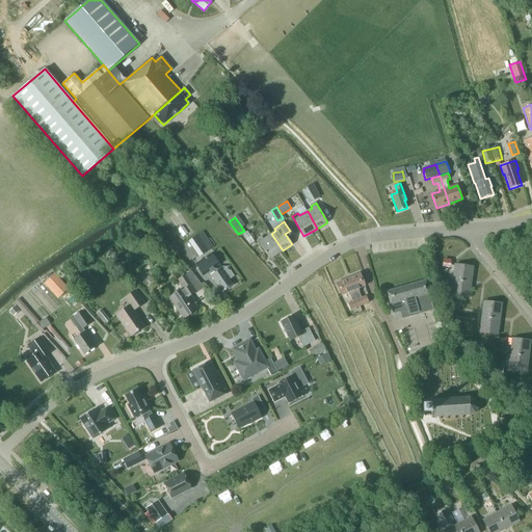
[(255,242),(247,232),(242,235),(249,245),(255,242)]
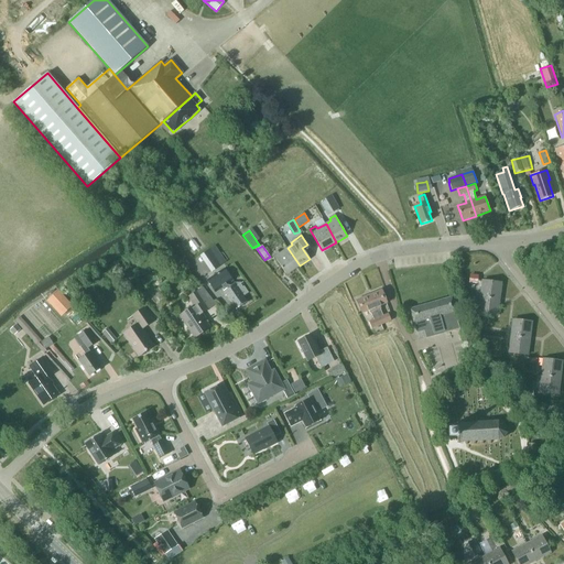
[(286,274),(300,266),(288,248),(279,253),(278,251),(272,255),(286,274)]
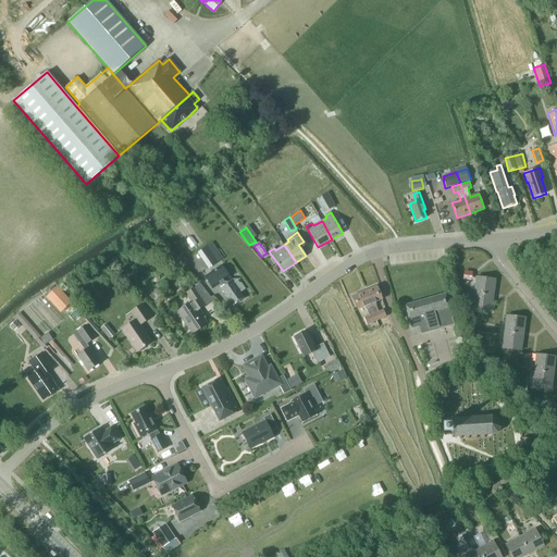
[(211,269),(220,262),(208,246),(199,254),(211,269)]
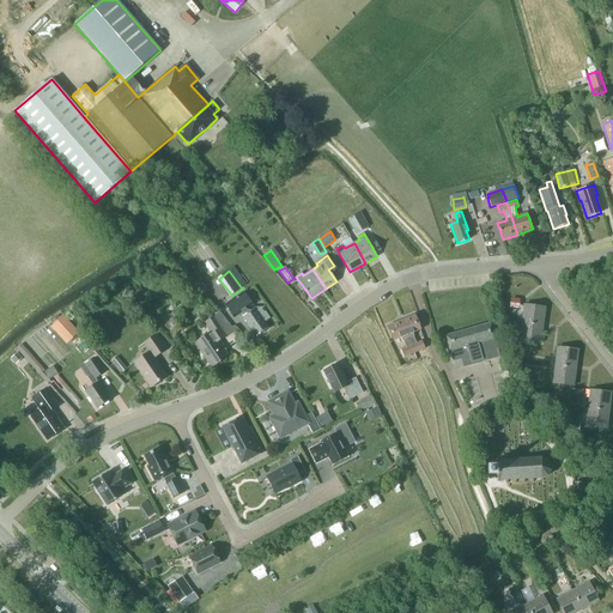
[(234,319),(241,314),(243,316),(243,317),(246,320),(256,337),(268,328),(263,322),(268,319),(265,313),(261,309),(265,308),(263,307),(255,314),(250,307),(253,305),(243,292),(224,305),(234,319)]
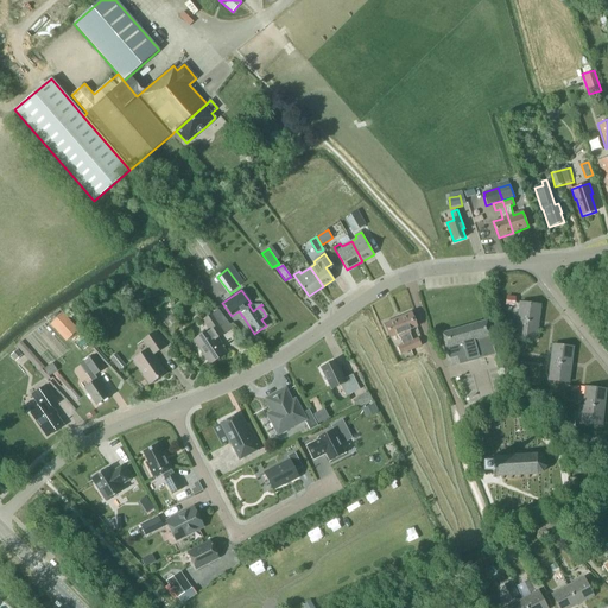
[(517,306),(518,297),(507,296),(507,306),(517,306)]
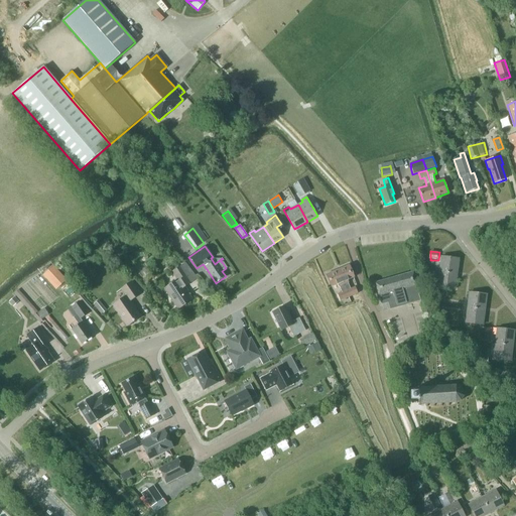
[(439,272),(457,274),(459,259),(441,257),(439,272)]
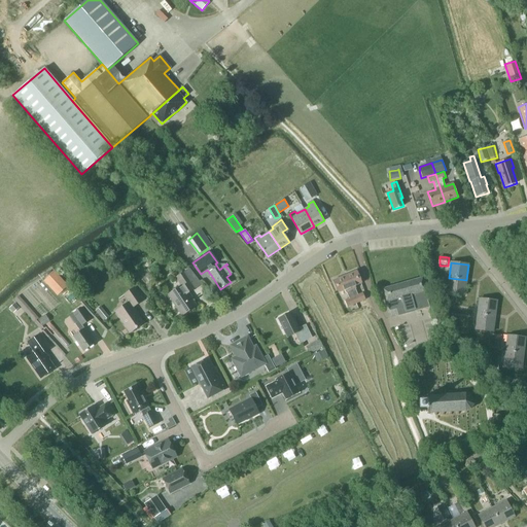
[(68,286),(55,271),(43,281),(57,296),(68,286)]
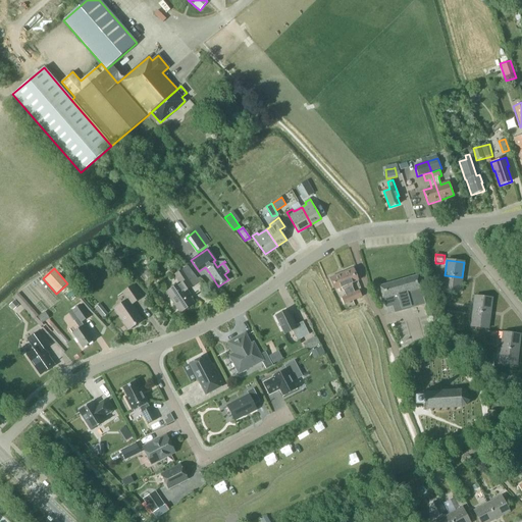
[(352,283),(358,280),(353,268),(342,273),(353,301),(362,297),(359,291),(354,293),(352,286),(353,285),(352,283)]
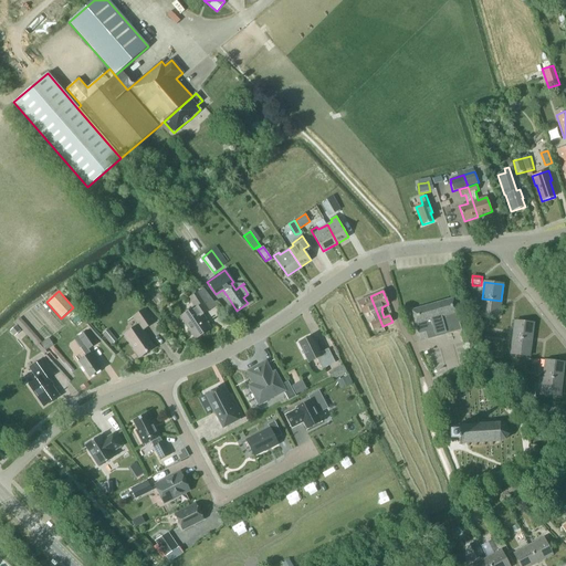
[(195,307),(180,316),(195,338),(210,328),(200,314),(209,308),(198,292),(189,299),(195,307)]
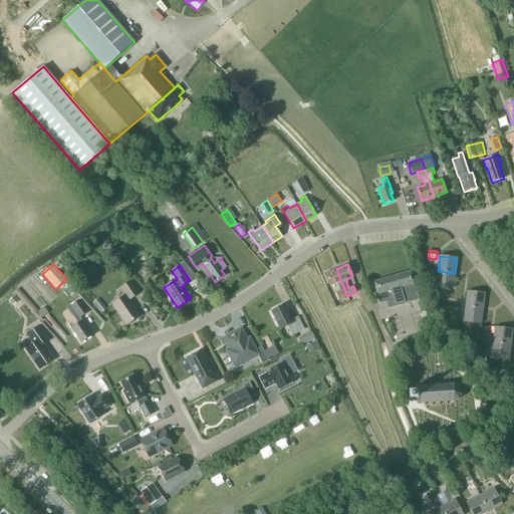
[(338,300),(347,296),(336,269),(325,273),(330,285),(336,283),(337,285),(338,285),(340,291),(336,293),(338,300)]
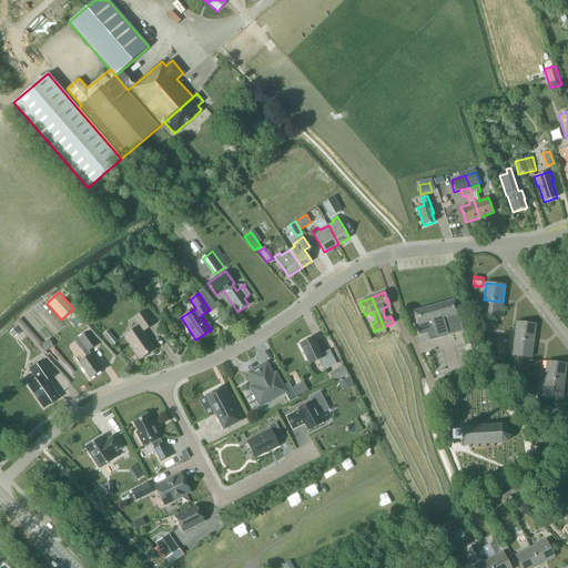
[(455,300),(412,312),(416,325),(417,325),(419,336),(436,331),(437,335),(447,333),(448,335),(463,331),(458,314),(459,313),(455,300)]
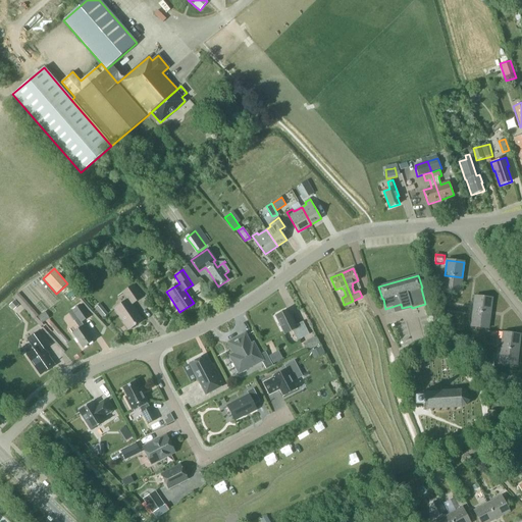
[(460,293),(462,277),(445,275),(442,291),(460,293)]
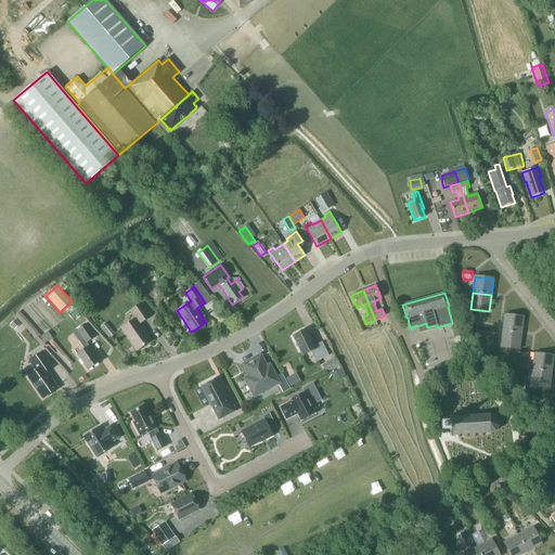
[(139,323),(150,317),(141,304),(130,311),(136,319),(121,328),(137,350),(151,340),(139,323)]
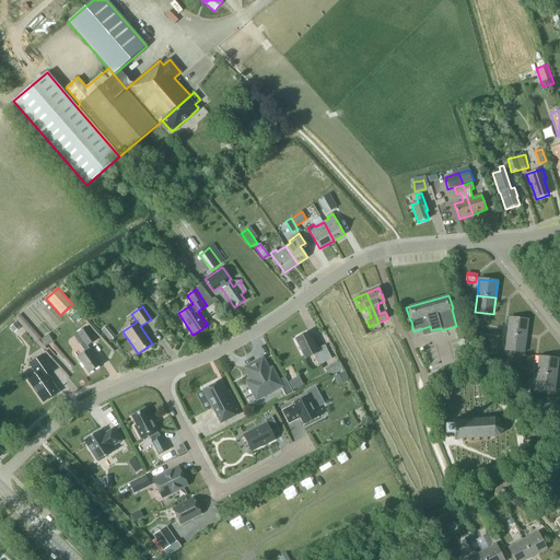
[(20,314),(15,318),(36,342),(38,341),(42,338),(20,314)]
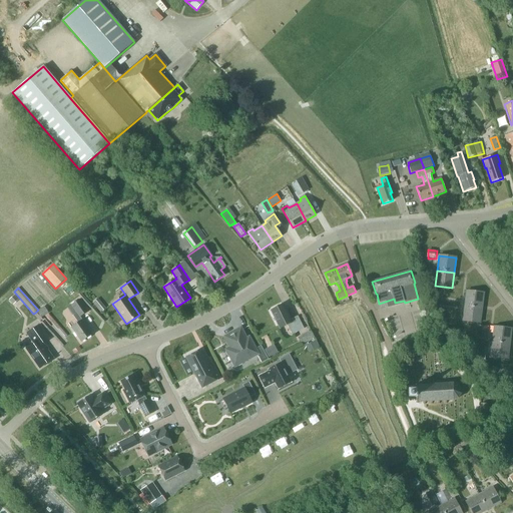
[(482,308),(483,293),(466,291),(465,306),(482,308)]
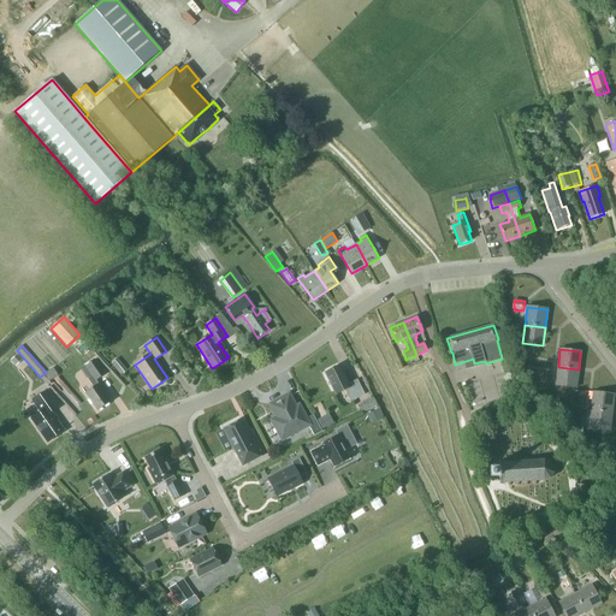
[(23,360),(17,354),(11,360),(16,366),(23,360)]
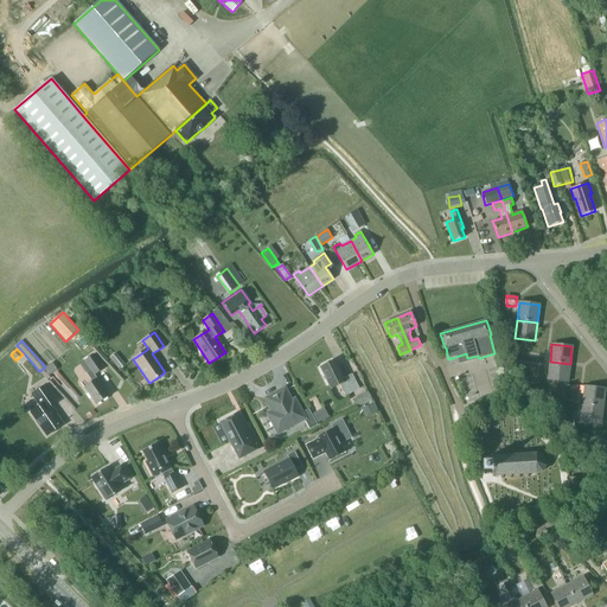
[(126,365),(115,353),(109,358),(120,371),(126,365)]
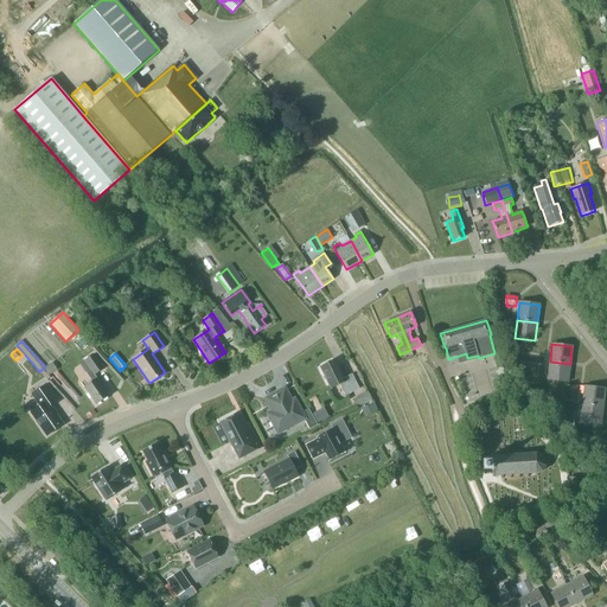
[(94,375),(103,369),(94,355),(78,364),(85,375),(87,374),(93,382),(84,388),(95,404),(109,396),(97,378),(94,375)]
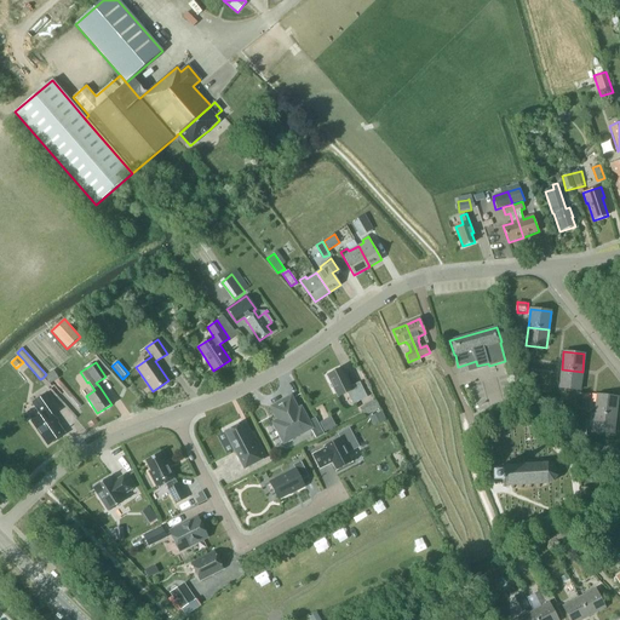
[(352,405),(367,397),(360,383),(350,386),(342,368),(327,375),(338,397),(346,394),(352,405)]
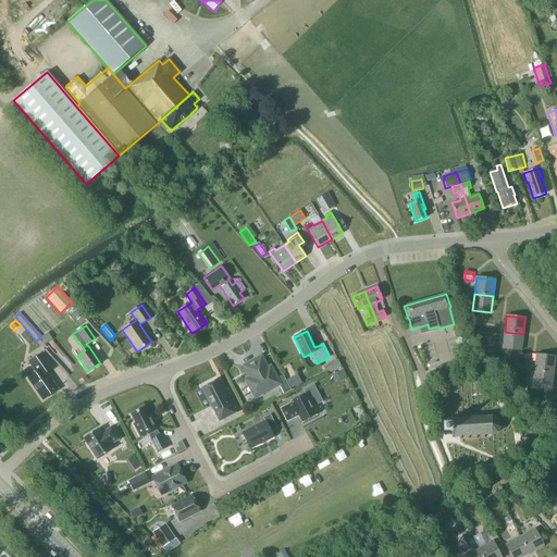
[(521,350),(523,334),(505,332),(503,348),(521,350)]
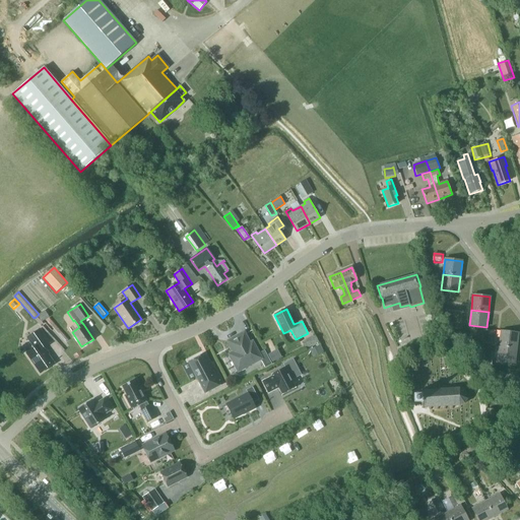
[(49,317),(45,311),(37,316),(42,322),(49,317)]
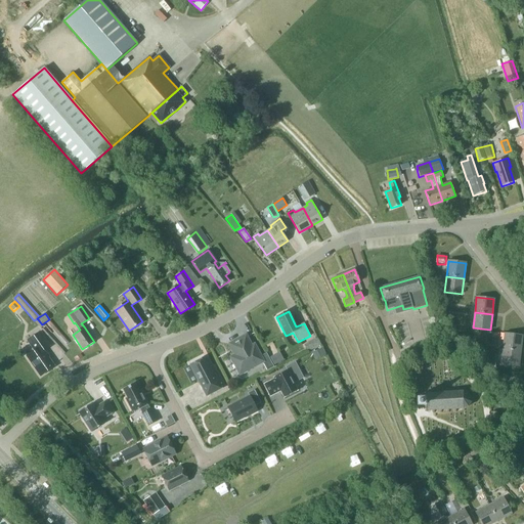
[(39,375),(53,365),(44,352),(50,347),(39,332),(27,341),(34,351),(27,356),(39,375)]
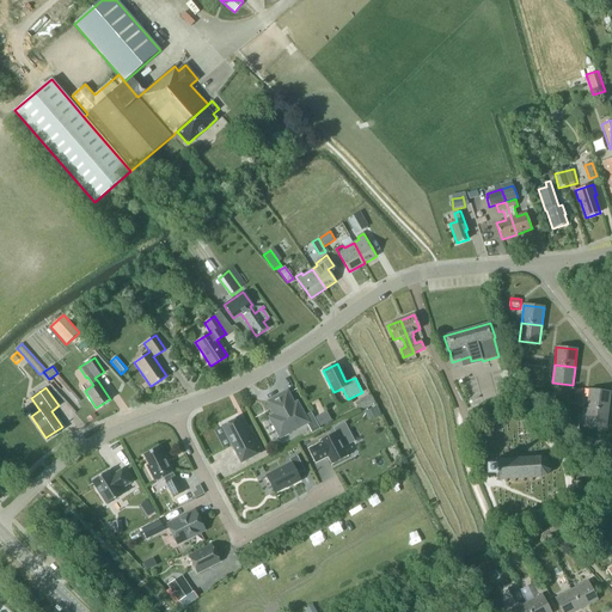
[(607,410),(610,392),(589,390),(587,408),(607,410)]
